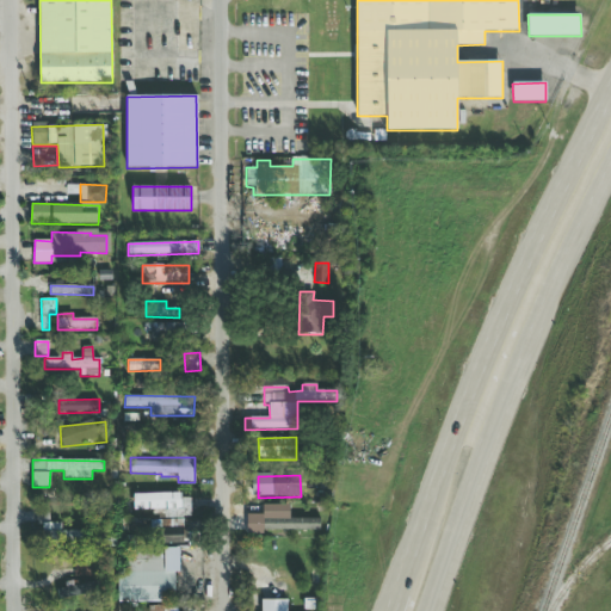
[(134,511),(166,510),(166,517),(191,517),(191,494),(134,495),(134,511)]
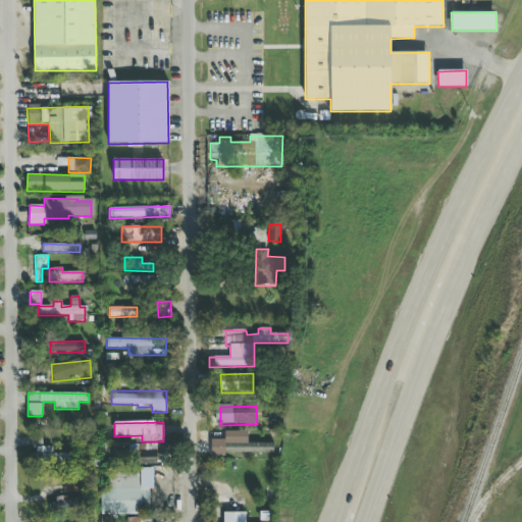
[(211,456),(224,456),(224,454),(273,453),(273,444),(248,444),(248,431),(224,431),(225,439),(211,439),(211,456)]
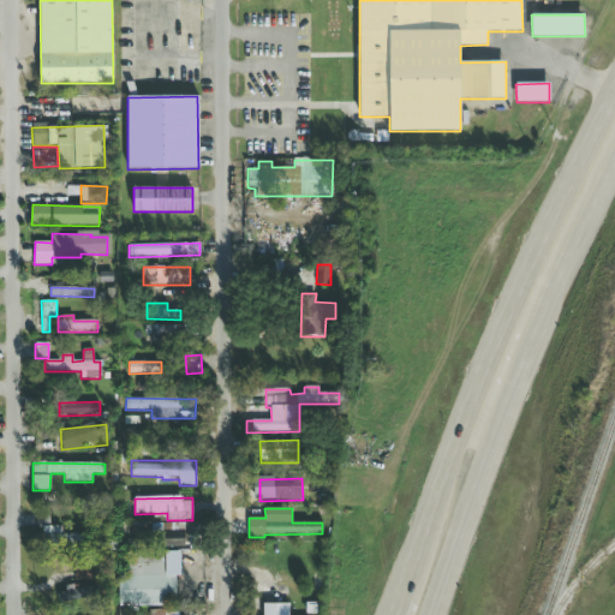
[(184,547),(184,524),(160,524),(160,548),(184,547)]
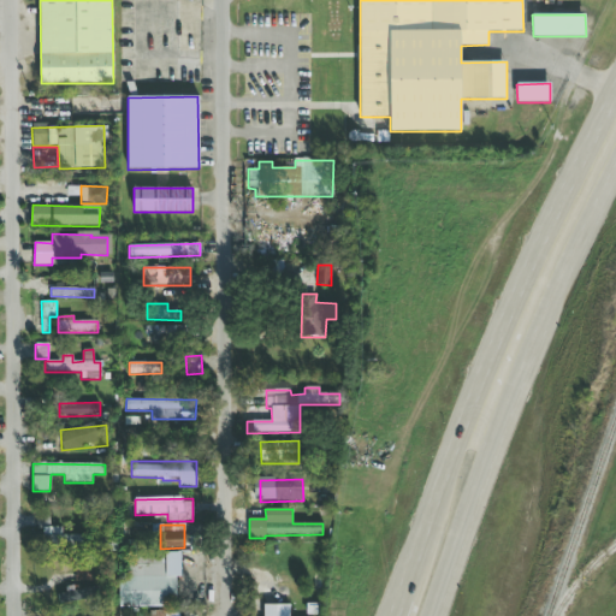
[(61,535),(61,527),(43,527),(43,546),(87,548),(87,535),(61,535)]
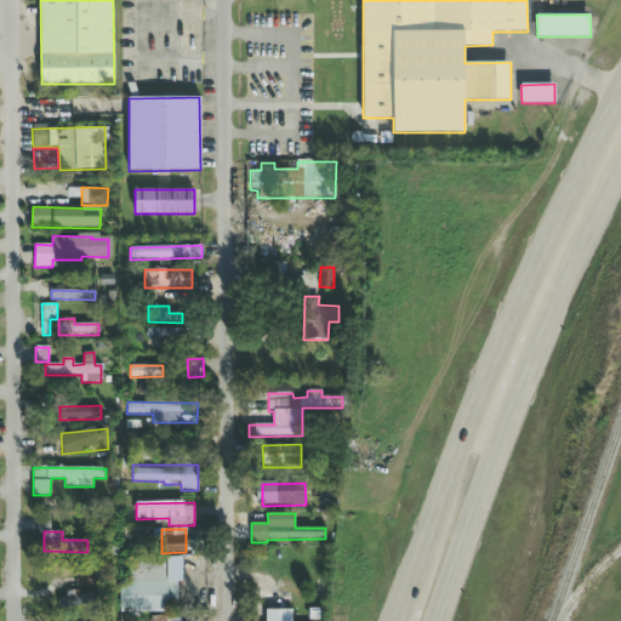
[(177,581),(167,581),(167,557),(121,558),(121,613),(178,611),(177,581)]
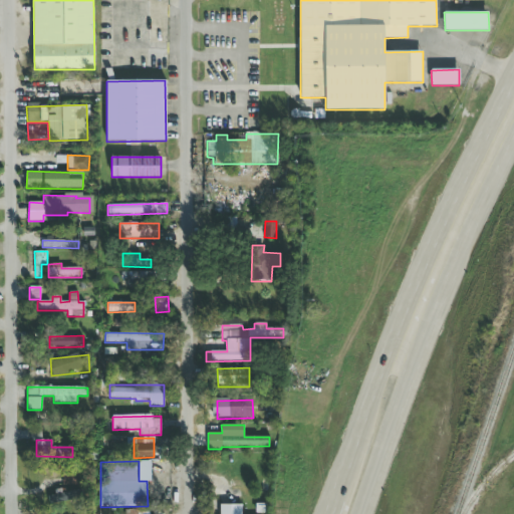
[(63,485),(83,485),(83,472),(63,472),(63,485)]
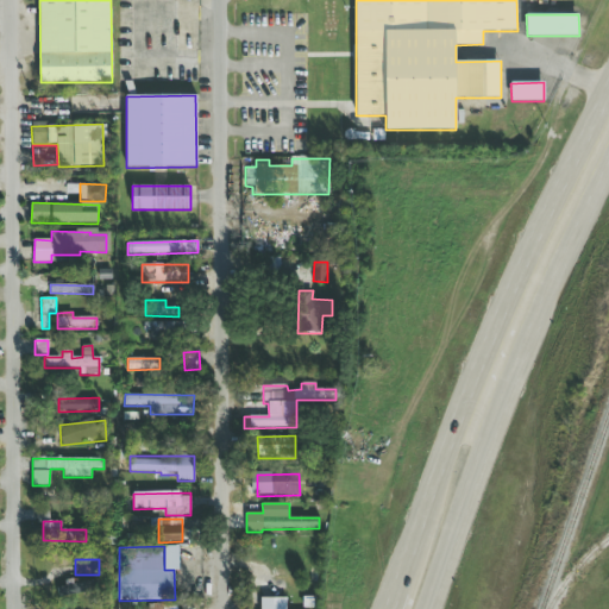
[(100,582),(56,584),(57,601),(100,600),(100,582)]
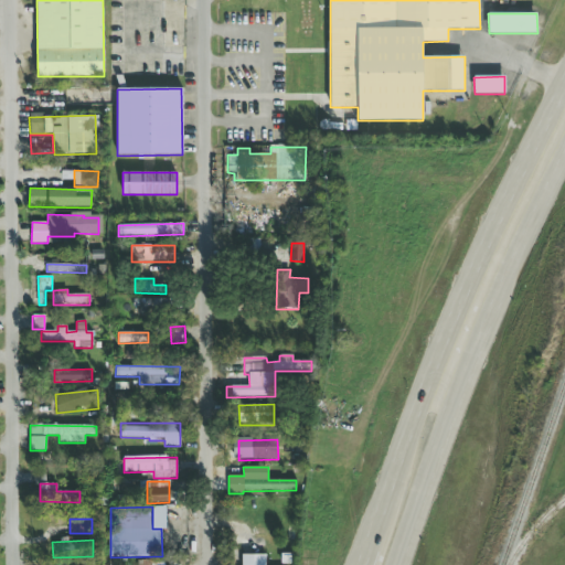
[(266,564),(266,555),(241,555),(240,564),(266,564)]
